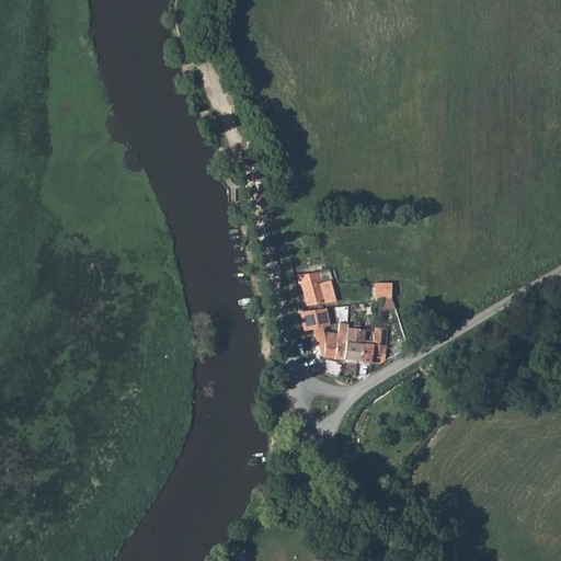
[(330,271),(318,273),(299,275),(307,307),(336,301),(331,282),(333,281),(330,271)]
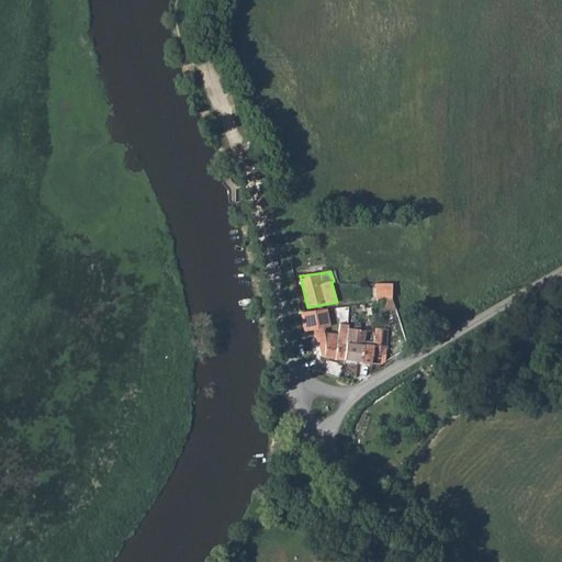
[(375,307),(381,307),(383,312),(393,312),(396,310),(392,299),(392,283),(375,284),(377,300),(377,303),(375,307)]
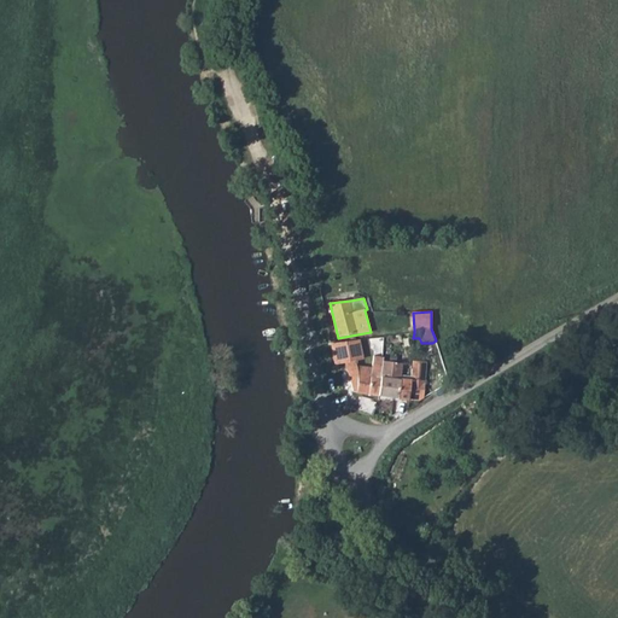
[(418,402),(424,398),(427,362),(412,361),(412,380),(401,380),(403,365),(383,362),(384,357),(374,356),(372,368),(357,366),(356,365),(362,365),(359,340),(330,344),(333,368),(345,366),(348,373),(353,392),(378,396),(408,401),(418,402)]
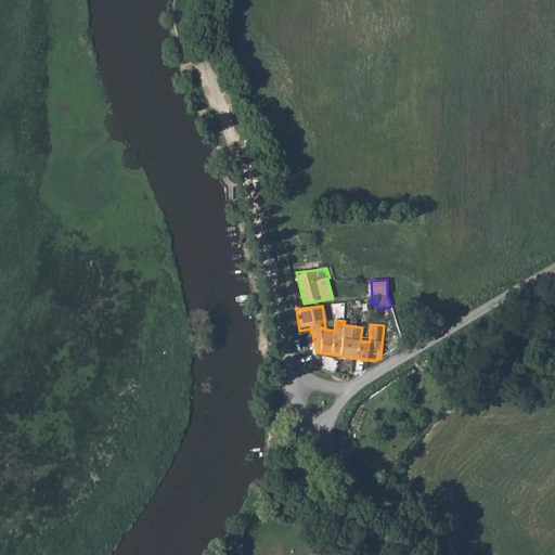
[(321,370),(335,374),(338,361),(324,357),(321,370)]
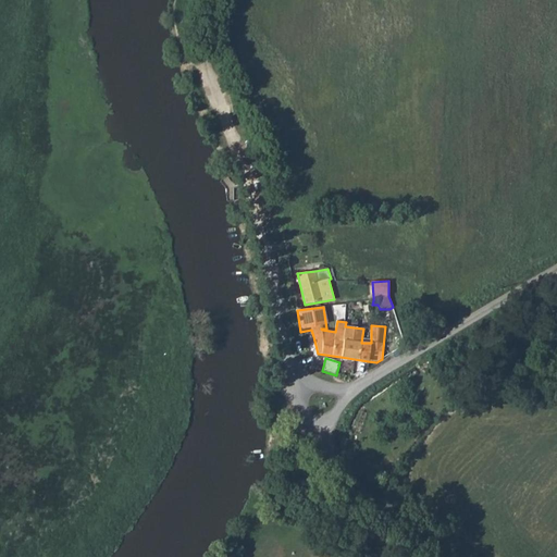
[(393,543),(401,536),(387,519),(379,528),(393,543)]
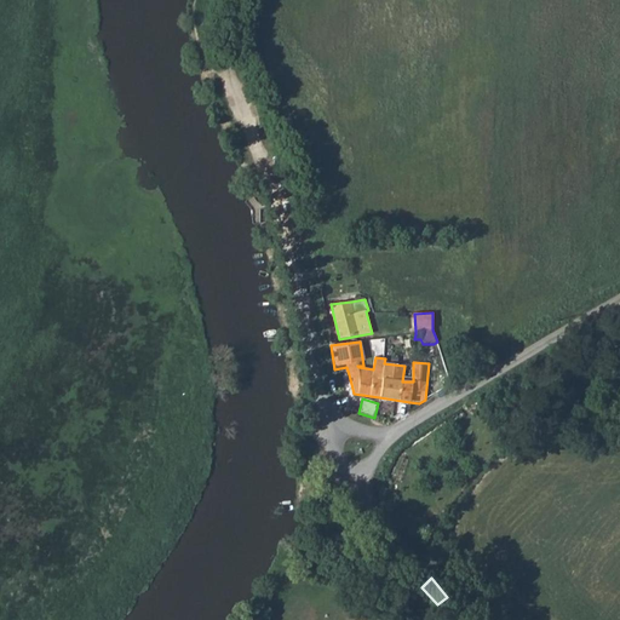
All buildings are outlined.
